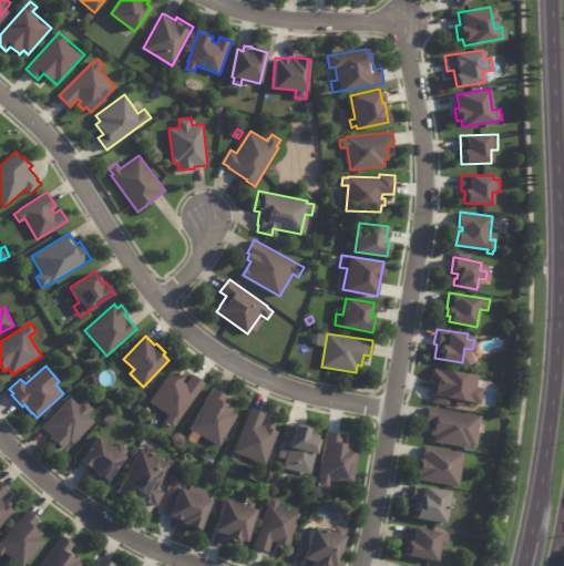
[(430,399),(432,380),(430,380),(430,377),(429,377),(431,367),(475,373),(473,387),(480,388),(478,402),(445,397),(444,403),(429,401),(430,399)]
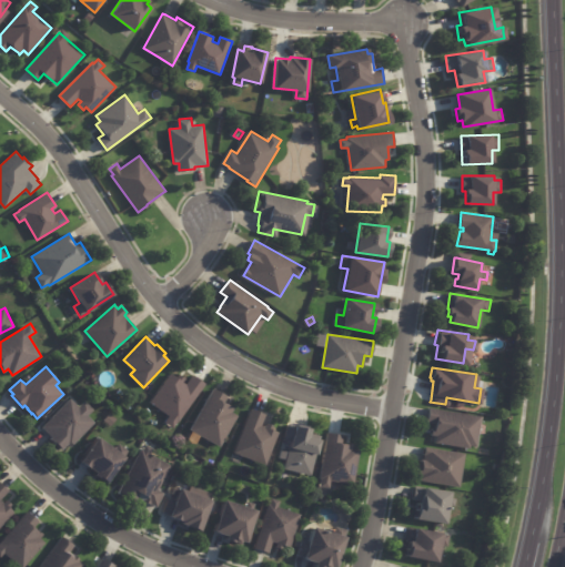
[(182,376),(185,378),(183,382),(187,384),(193,374),(205,384),(178,422),(173,427),(165,422),(170,415),(150,402),(171,373),(177,377),(179,374),(182,376)]
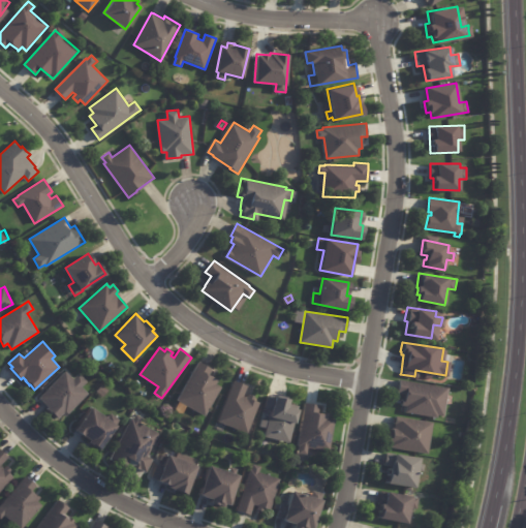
[(202,363),(212,369),(209,374),(219,379),(217,383),(222,386),(206,415),(177,399),(198,362),(202,363)]
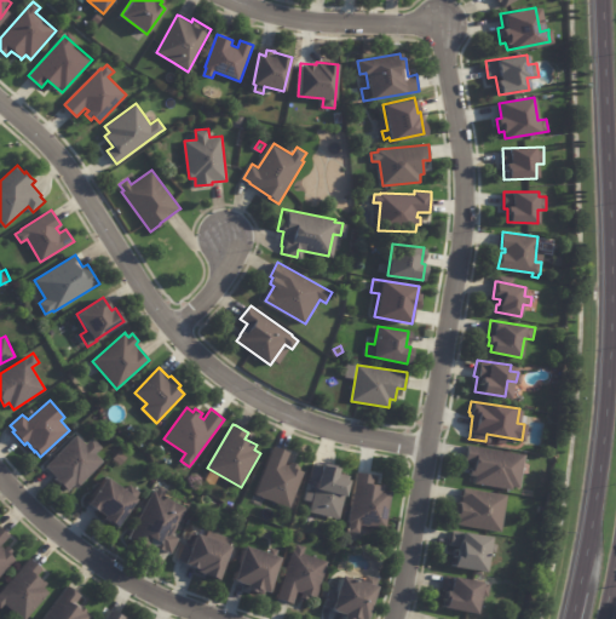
[(104,460),(78,488),(74,485),(68,491),(55,479),(57,476),(46,466),(78,434),(87,443),(93,437),(103,446),(97,453),(104,460)]
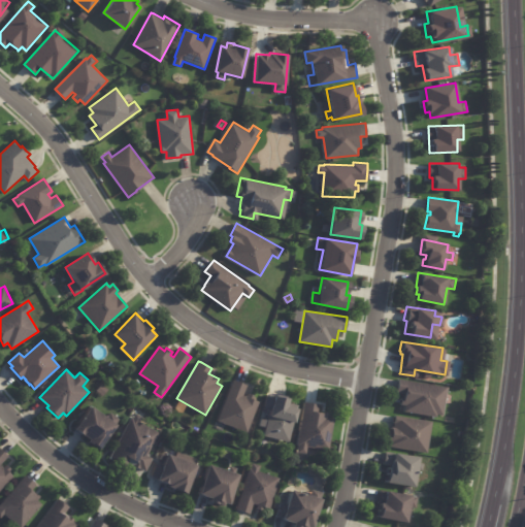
[(396,400),(397,392),(392,391),(394,376),(444,385),(438,414),(432,413),(431,415),(400,409),(401,403),(396,402),(396,400)]
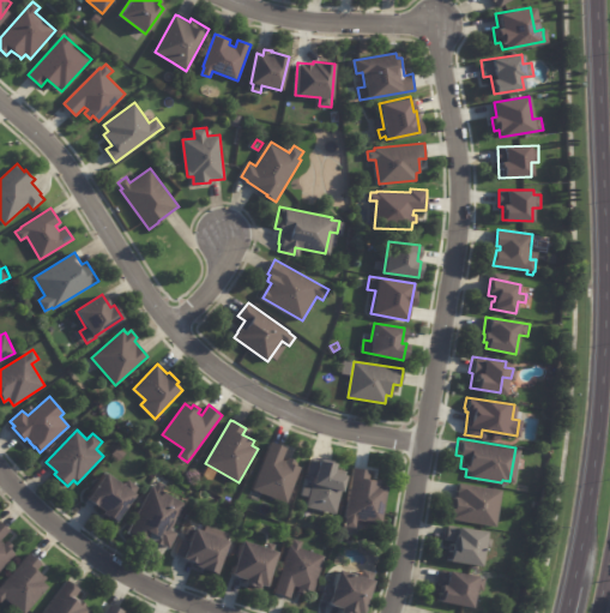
[(276,443),(288,448),(283,460),(287,462),(289,457),(296,460),(295,464),(301,467),(288,502),(253,488),(272,442),(276,443)]
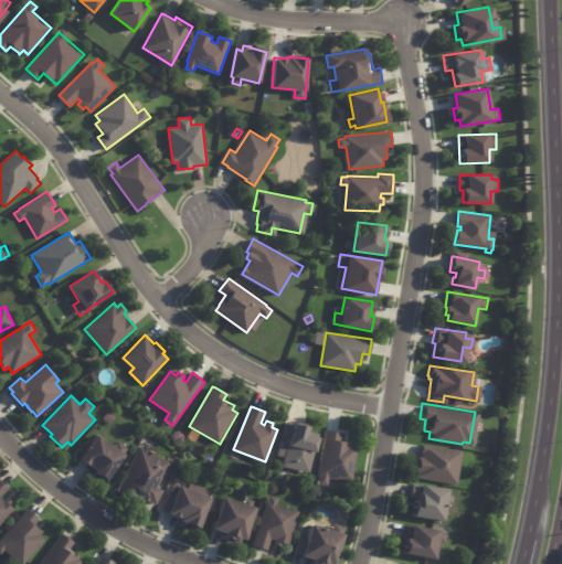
[(289,422),(308,426),(307,431),(319,434),(309,472),(283,466),(288,446),(287,446),(289,438),(284,436),(288,421),(289,422)]
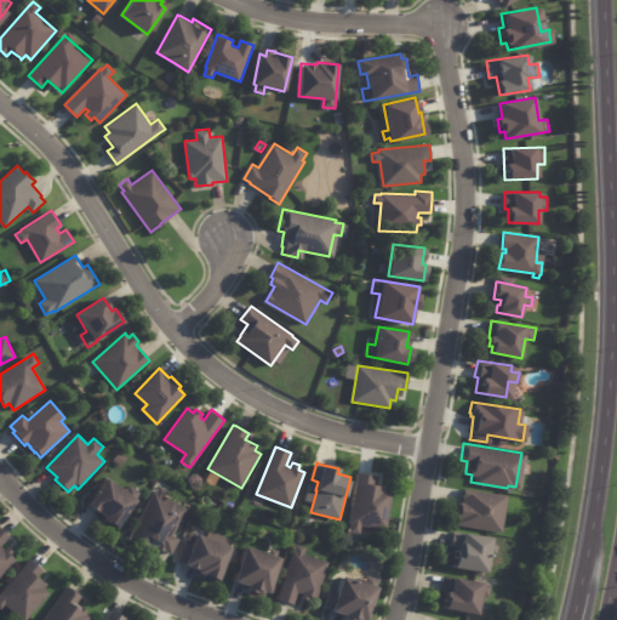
[(363,473),(377,476),(375,483),(388,485),(387,491),(394,493),(387,530),(363,525),(361,534),(350,533),(353,524),(352,524),(360,473),(363,473)]
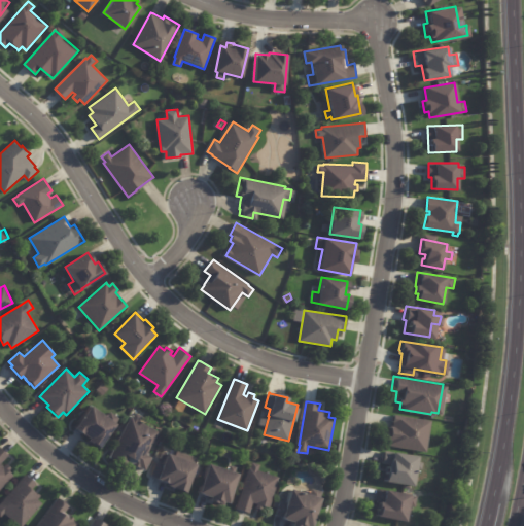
[(92,407),(107,418),(112,412),(120,418),(99,449),(88,441),(89,440),(85,437),(85,436),(82,434),(82,435),(73,429),(91,406),(92,407)]
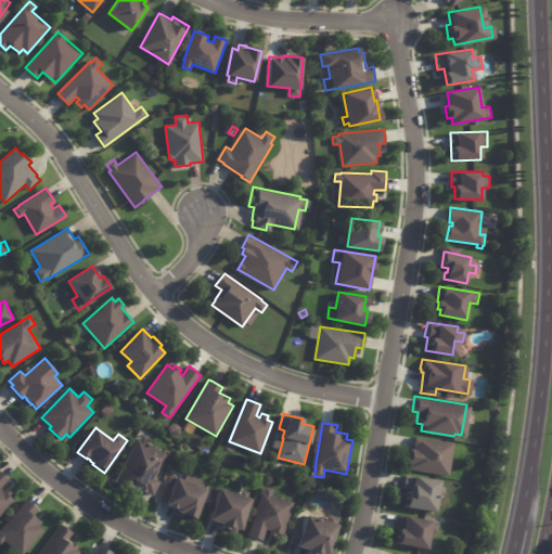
[(150,443),(168,454),(155,479),(161,481),(154,494),(148,491),(148,492),(136,486),(132,491),(115,481),(139,438),(141,439),(143,434),(151,438),(148,443),(150,443)]
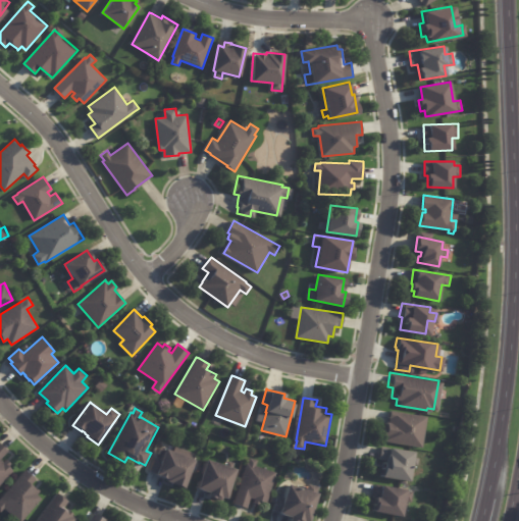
[(384,432),(386,422),(390,423),(392,411),(428,416),(423,448),(384,441),(385,435),(384,435),(384,432)]
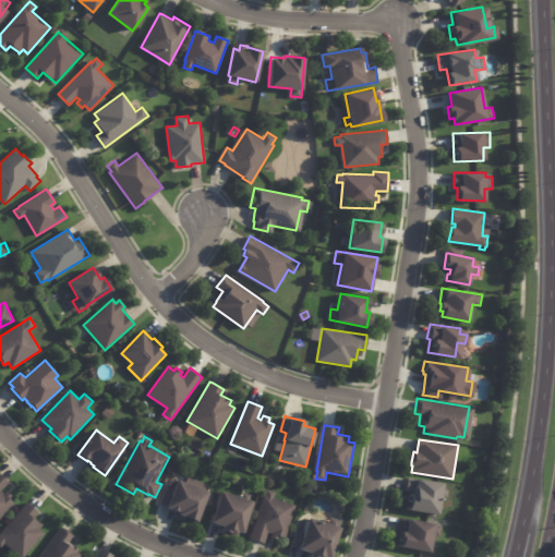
[(0,473),(10,482),(1,491),(5,494),(8,491),(13,495),(10,498),(15,503),(0,518),(0,473)]
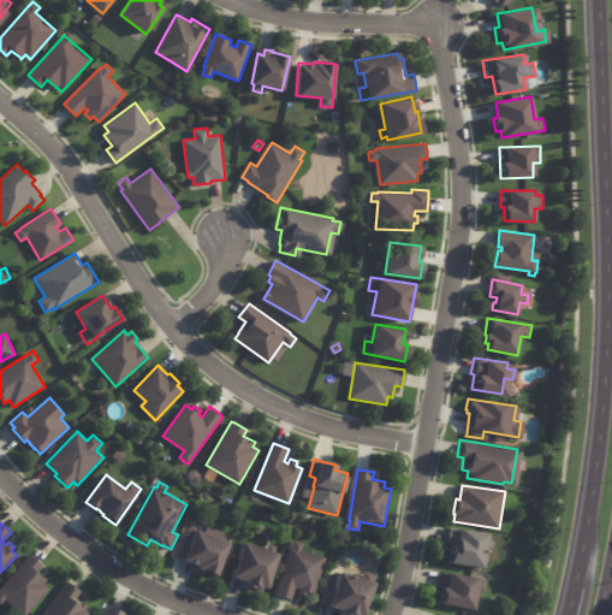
[(266,525),(277,528),(274,537),(263,533),(266,525)]
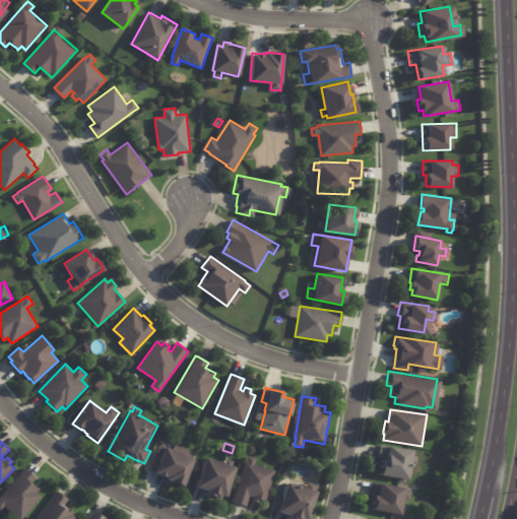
[(382,464),(383,460),(384,460),(385,458),(378,457),(381,444),(412,450),(411,455),(417,456),(416,463),(410,462),(407,480),(380,475),(382,464)]
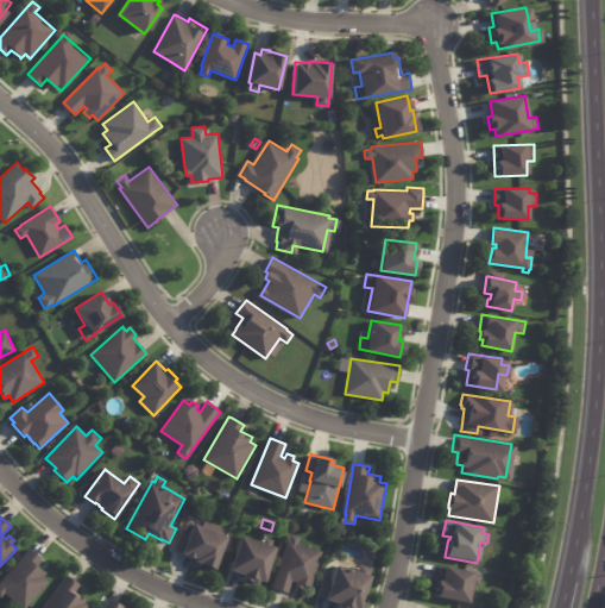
[(222,549),(214,570),(195,562),(195,559),(182,555),(183,552),(177,550),(183,534),(189,537),(194,525),(227,538),(222,549)]
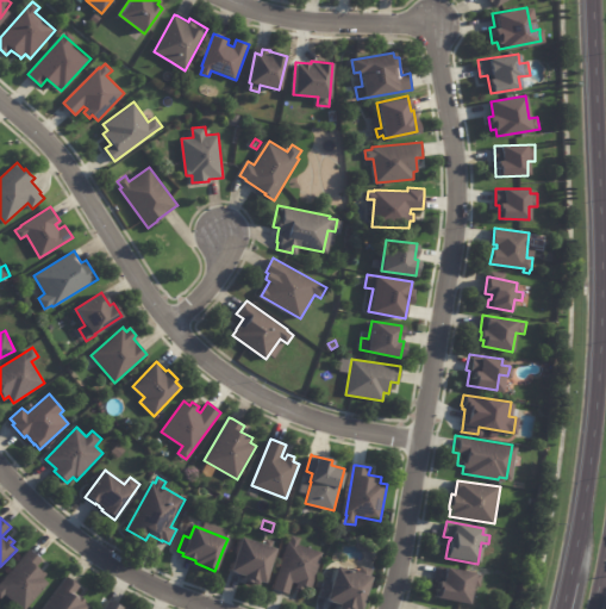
[(324,553),(312,589),(305,585),(303,590),(297,588),(298,584),(293,582),(288,594),(273,589),(283,559),(280,558),(283,547),(286,548),(288,541),(291,541),(293,534),(301,538),(299,544),(324,553)]
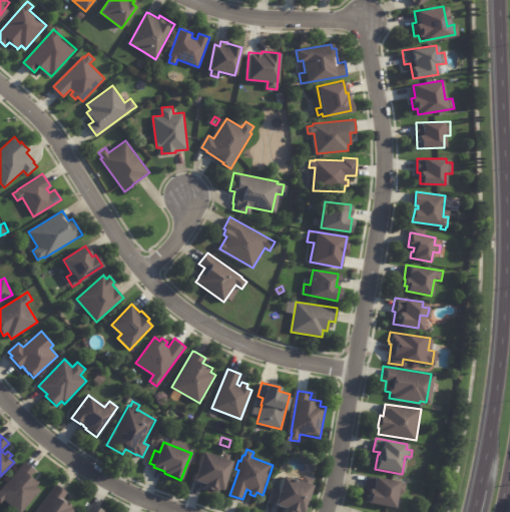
[(222,458),(231,461),(222,490),(217,488),(215,491),(203,488),(204,484),(193,481),(202,452),(222,458)]
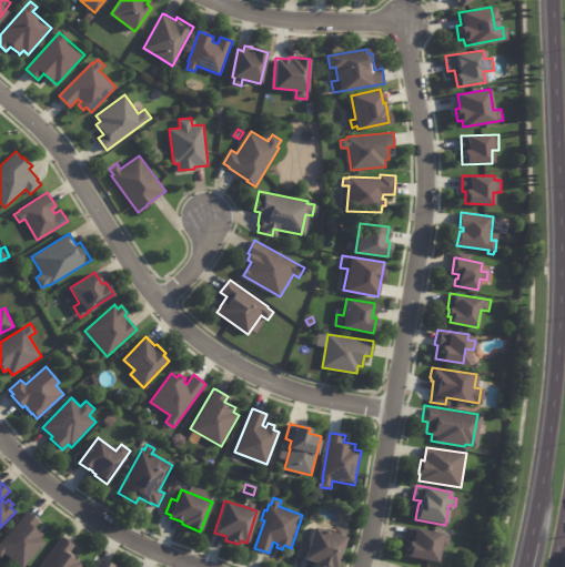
[(30,513),(39,522),(36,526),(43,534),(40,537),(46,543),(22,566),(20,566),(4,552),(0,557),(0,542),(29,512),(30,513)]
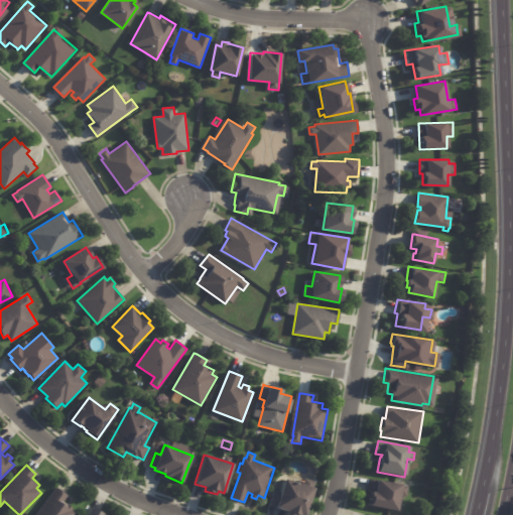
[(315,481),(304,514),(285,514),(287,511),(275,507),(276,505),(271,504),(275,490),(280,492),(284,479),(304,485),(305,478),(315,481)]
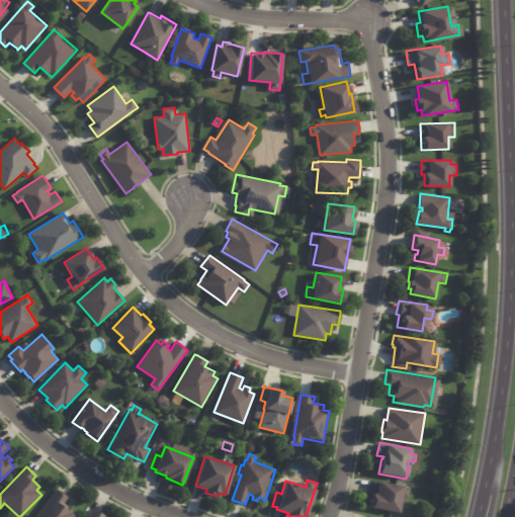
[(409,498),(401,497),(398,512),(369,506),(374,481),(411,488),(409,498)]
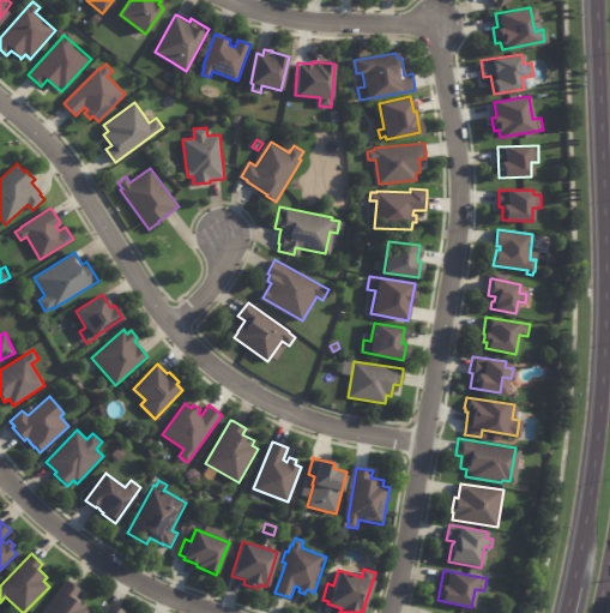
[(71,582),(82,589),(77,596),(86,605),(86,606),(92,610),(89,612),(43,612),(68,580),(71,582)]
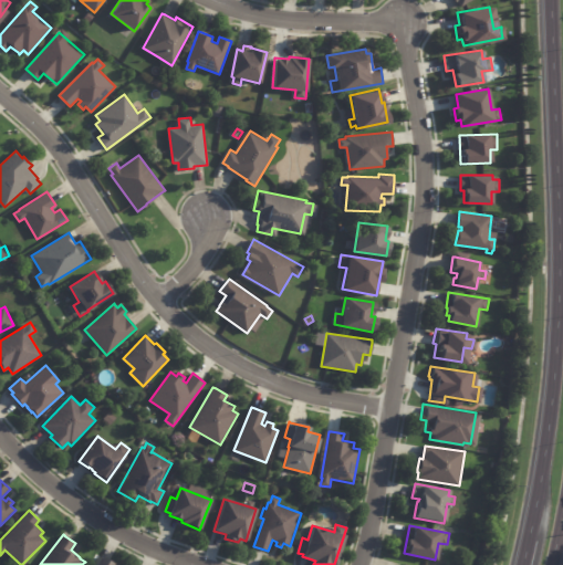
[(93,564),(113,564),(114,562),(96,555),(93,564)]
